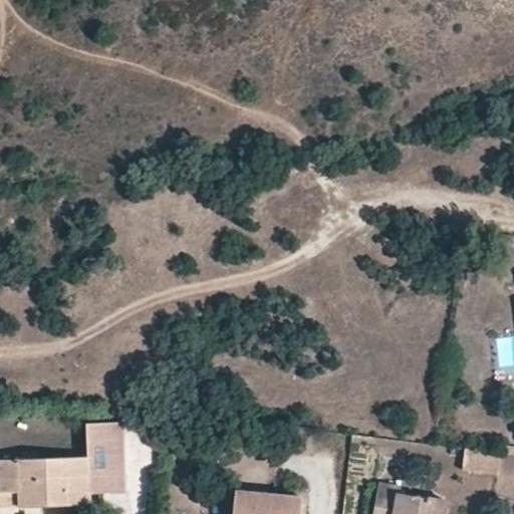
[(88,456),(0,458),(0,492),(18,491),(19,505),(92,503),(92,493),(125,492),(122,419),(86,420),(88,456)]
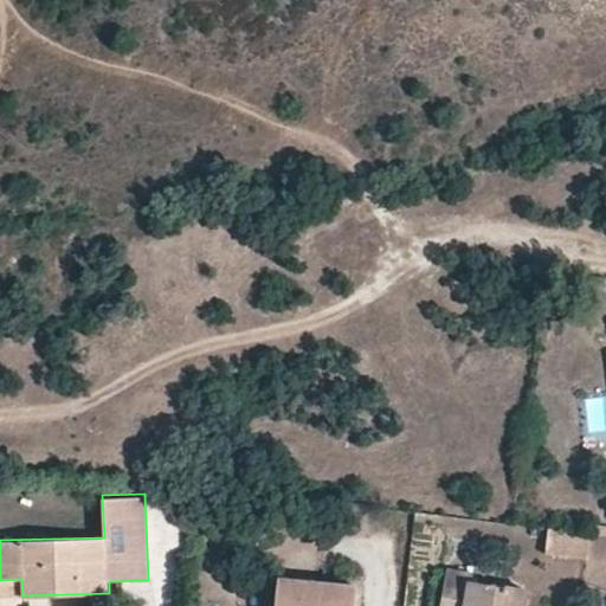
[(566,554),(568,529),(541,526),(537,549),(566,554)]
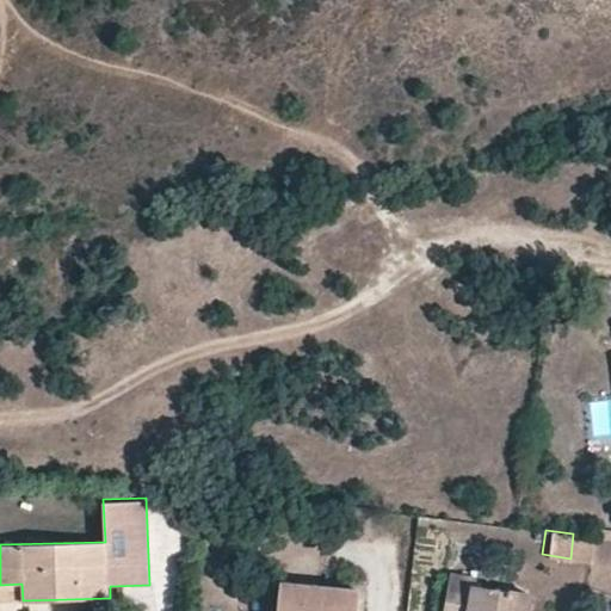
[(591,536),(573,534),(571,559),(587,561),(591,536)]
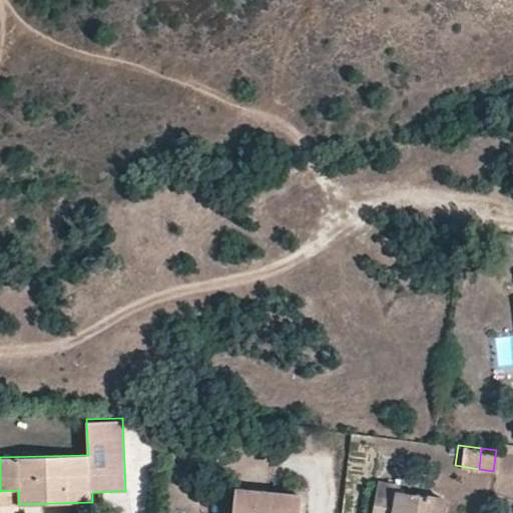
[(446,512),(449,500),(397,491),(398,486),(379,484),(373,512),(446,512)]
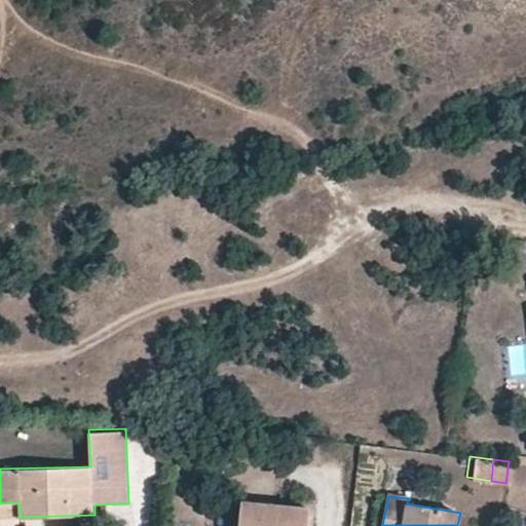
[(241,525),(310,525),(313,505),(245,499),(241,525)]
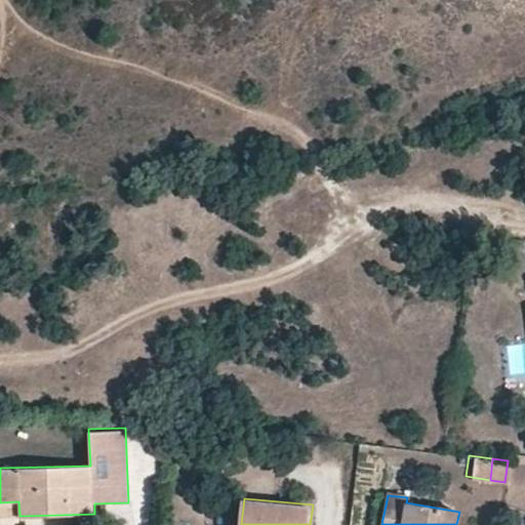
[(18,501),(0,502),(0,516),(19,516),(18,501)]
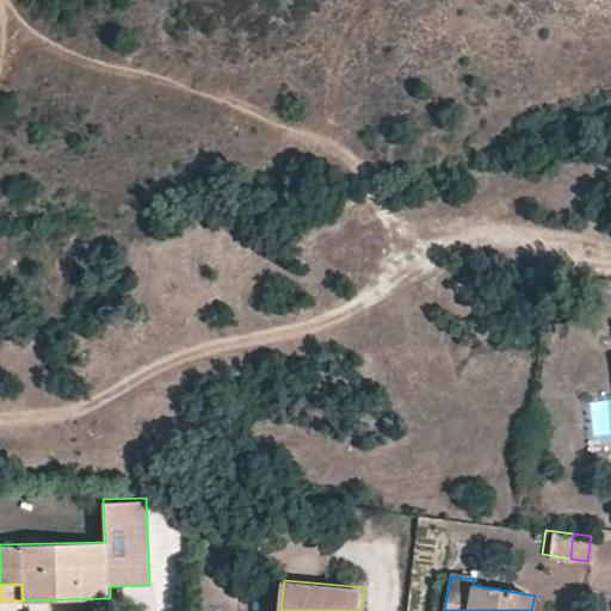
All buildings are outlined.
